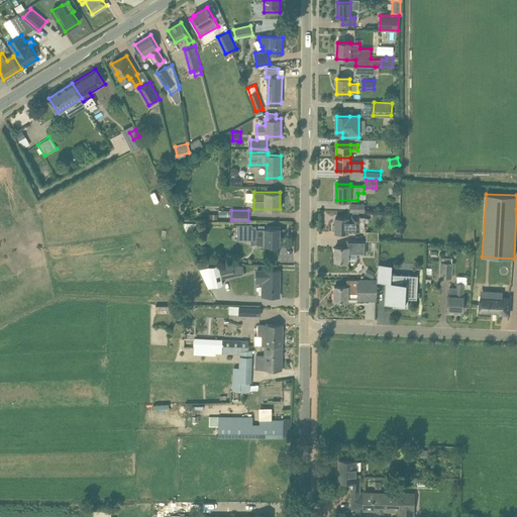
[(351,216),(335,216),(335,232),(359,232),(359,214),(351,214),(351,216)]
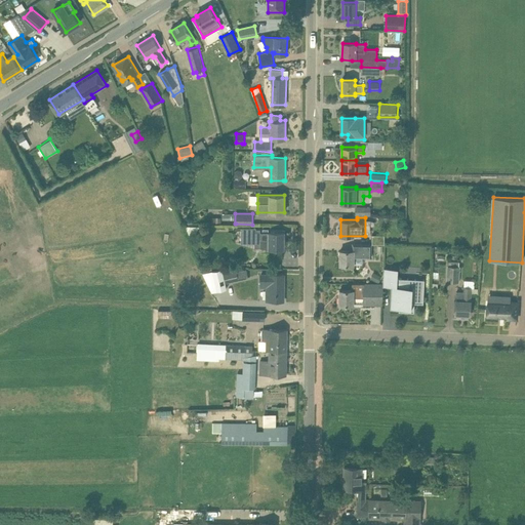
[(241,243),(256,243),(256,228),(241,228),(241,243)]
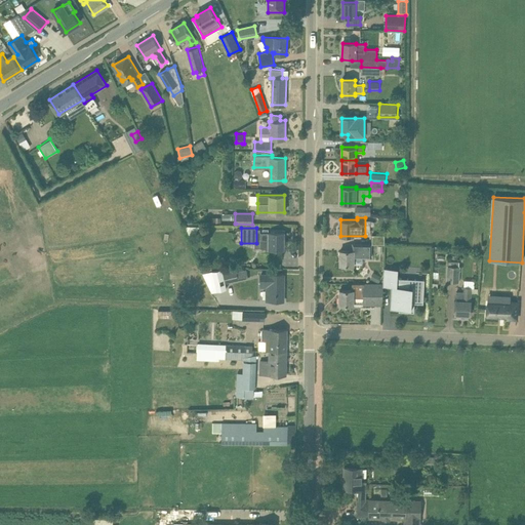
[(269,232),(261,232),(261,247),(284,248),(284,229),(269,229),(269,232)]
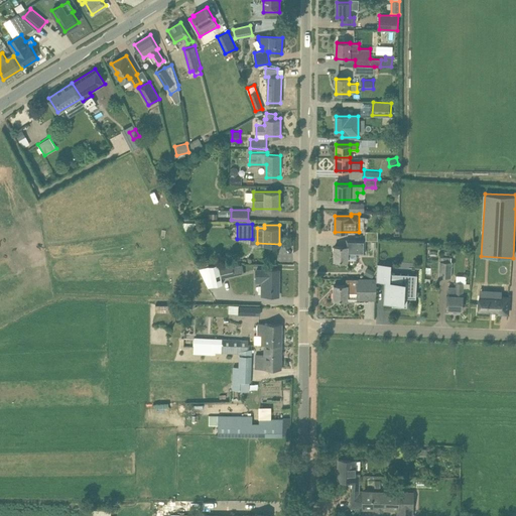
[(366,239),(378,239),(378,231),(366,231),(366,239)]
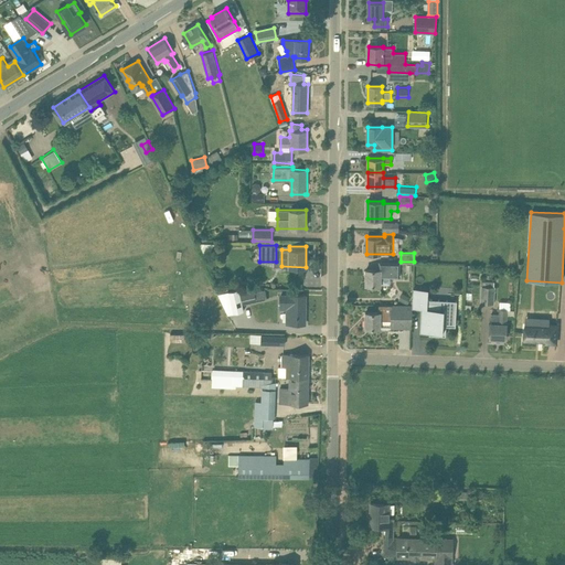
[(380,269),(366,269),(366,285),(381,285),(381,277),(401,277),(401,262),(380,262),(380,269)]
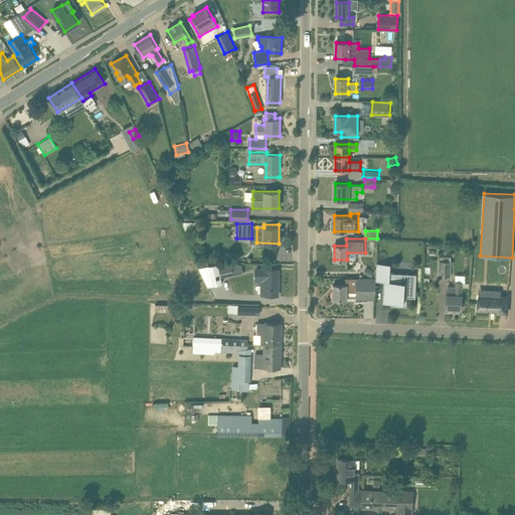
[(439,276),(452,277),(453,260),(451,260),(452,255),(443,254),(443,260),(441,259),(439,276)]
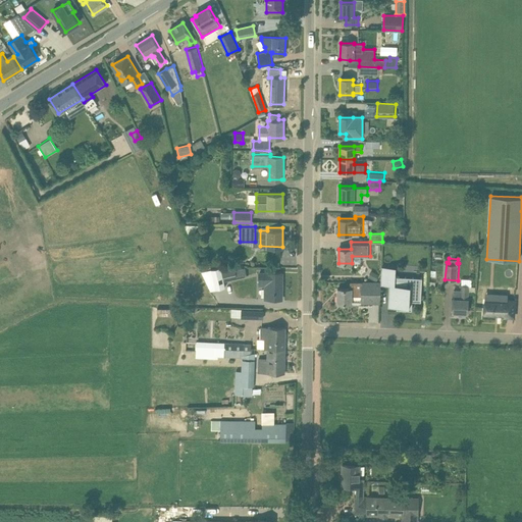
[(221,267),(211,269),(216,290),(225,286),(224,281),(222,271),(221,267)]
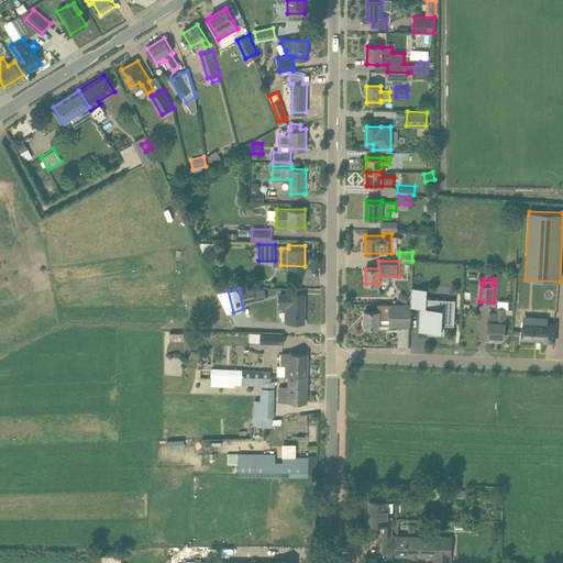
[(412,288),(411,301),(421,301),(420,320),(429,320),(428,333),(444,334),(444,324),(454,324),(454,313),(445,313),(445,302),(431,302),(431,299),(426,298),(427,288),(412,288)]
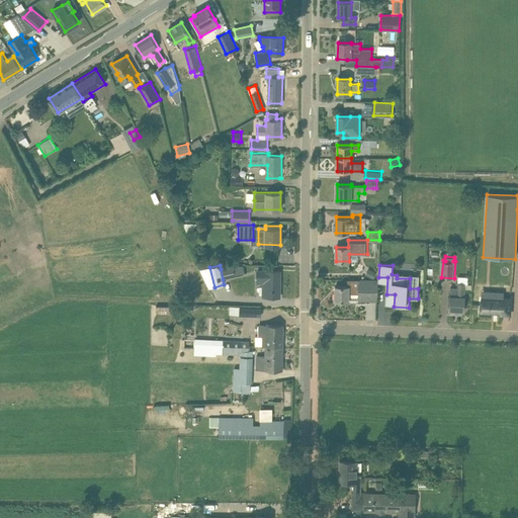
[(233,266),(221,269),(224,279),(236,275),(233,266)]
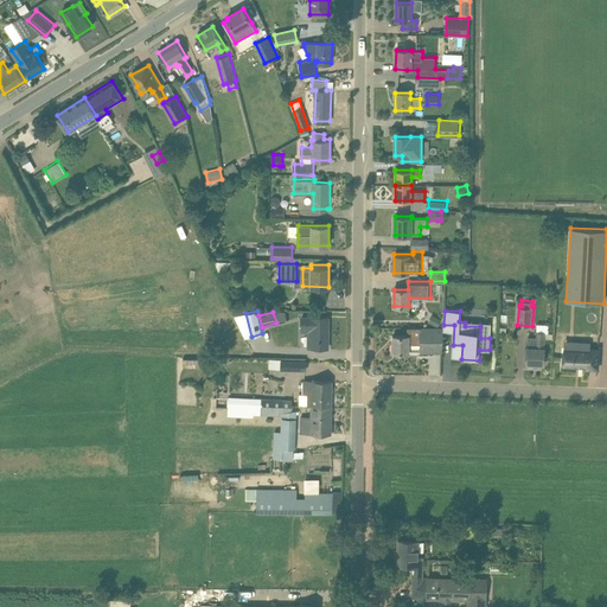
[(429,321),(439,327),(442,319),(433,314),(429,321)]
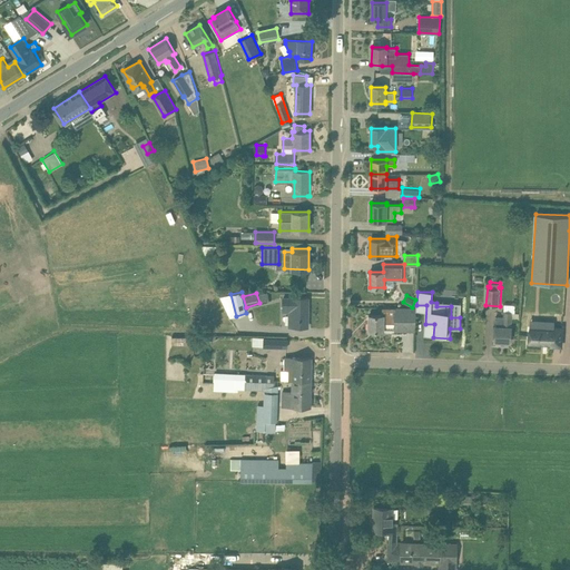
[(308,298),(284,298),(283,313),(287,313),(287,326),(307,327),(308,298)]
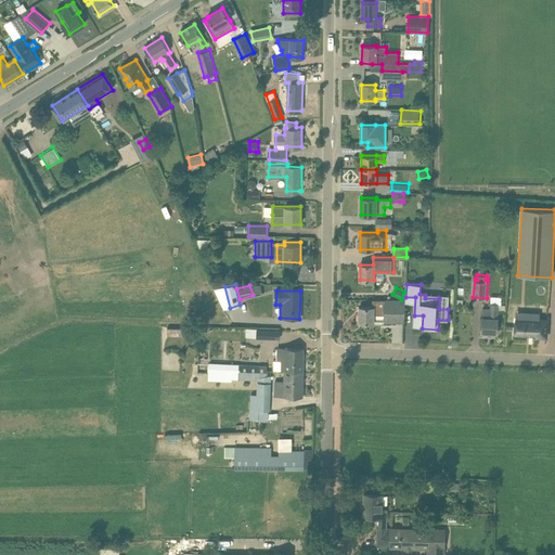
[(384,322),(404,322),(404,311),(405,300),(372,299),(372,307),(360,307),(359,322),(373,322),(374,314),(385,314),(384,322)]
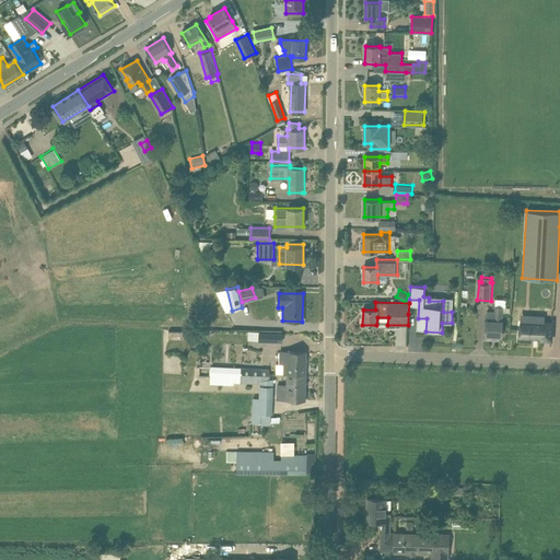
[(502,322),(502,312),(487,311),(486,335),(502,336),(502,322)]
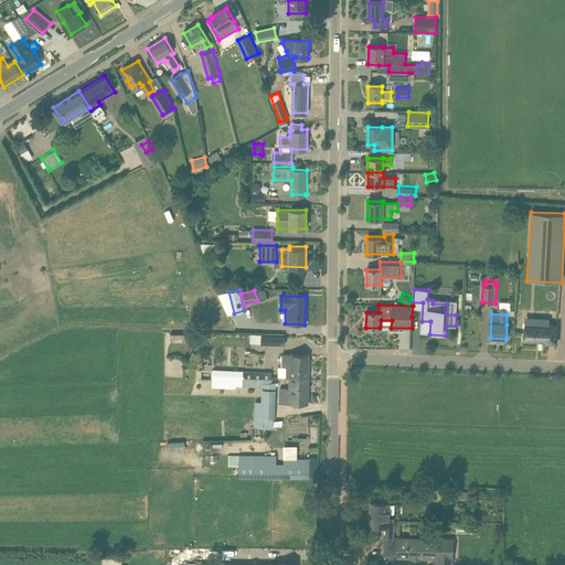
[(525,317),(524,340),(546,341),(546,342),(557,342),(557,324),(548,323),(550,318),(525,317)]
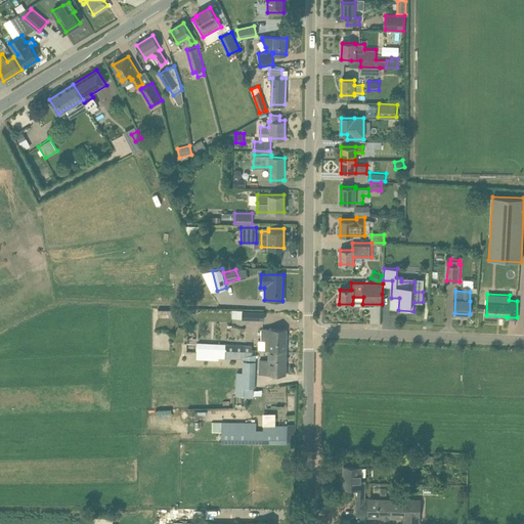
[(243,318),(265,319),(265,311),(234,310),(234,318),(243,318)]
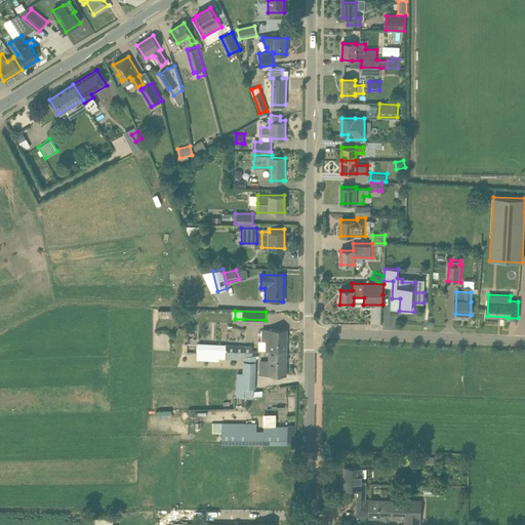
[(258,341),(258,350),(269,351),(287,351),(287,329),(263,329),(263,341),(258,341)]
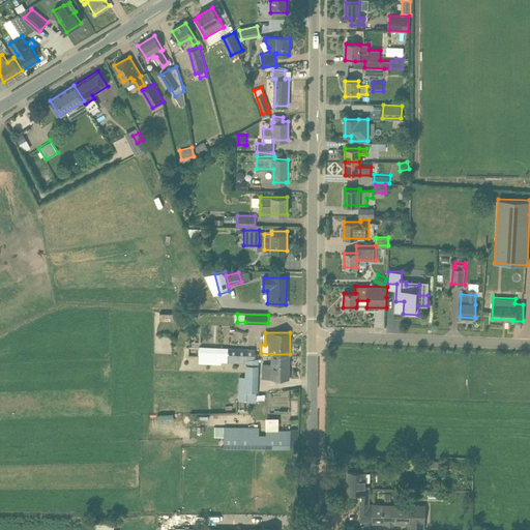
[(200,347),(199,362),(221,363),(221,361),(246,362),(246,361),(248,361),(248,348),(221,347),(221,348),(200,347)]
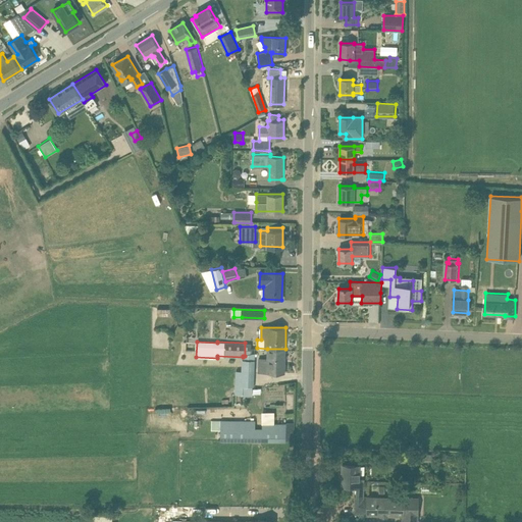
[(285,349),(267,349),(267,358),(259,358),(259,372),(285,372),(285,349)]
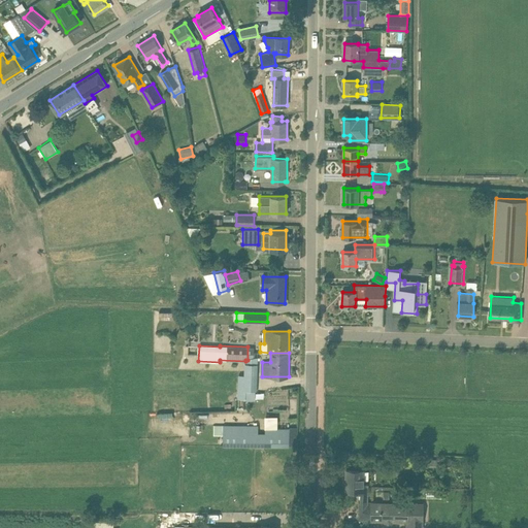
[(238,374),(237,398),(245,399),(245,400),(255,400),(257,357),(248,360),(245,360),(245,361),(245,373),(243,373),(243,375),(238,374)]
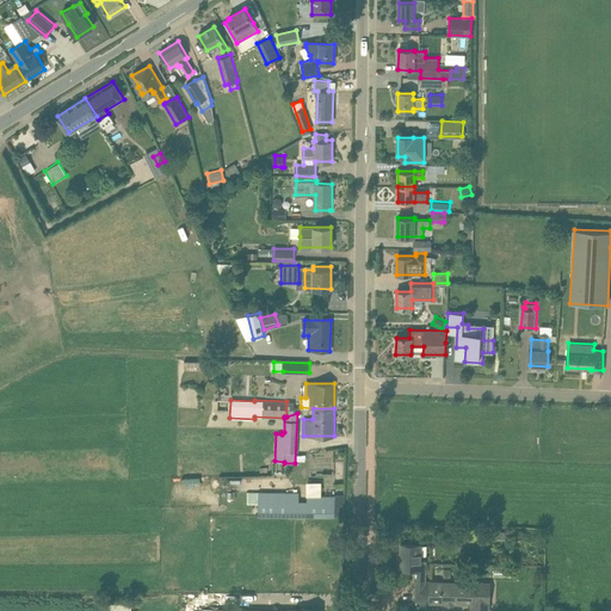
[(259,504),(259,516),(335,517),(335,505),(337,505),(337,495),(335,495),(322,495),(307,495),(307,505),(298,505),(259,504)]
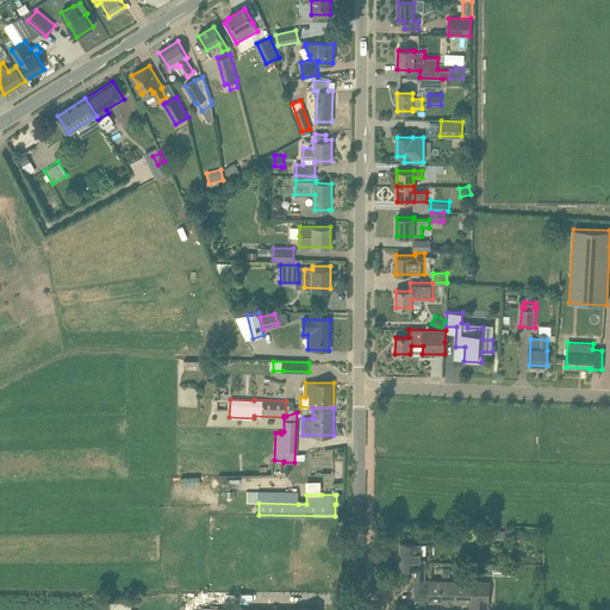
[(415,601),(429,601),(430,579),(425,579),(425,560),(418,560),(419,543),(400,543),(400,567),(417,568),(417,580),(415,580),(415,601)]
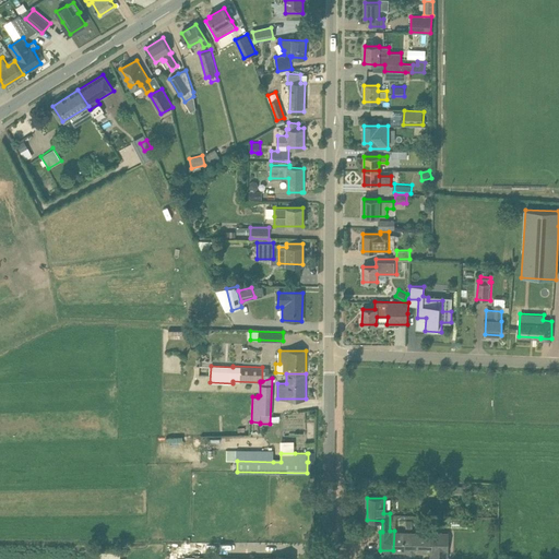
[(448,558),(449,533),(394,531),(393,550),(408,551),(407,552),(415,552),(415,551),(430,551),(430,558),(448,558)]
